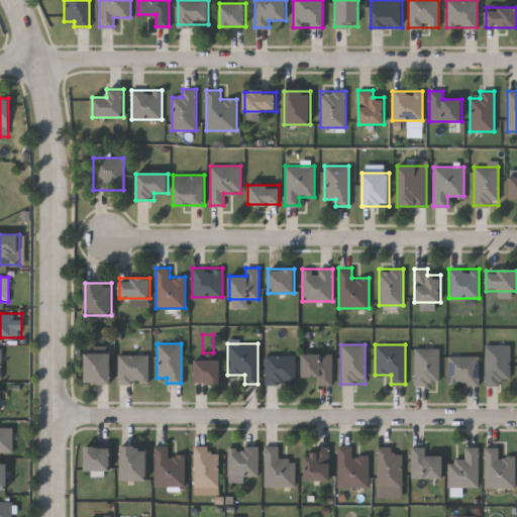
[(484,385),(484,344),(509,344),(509,379),(501,379),(501,385),(484,385)]
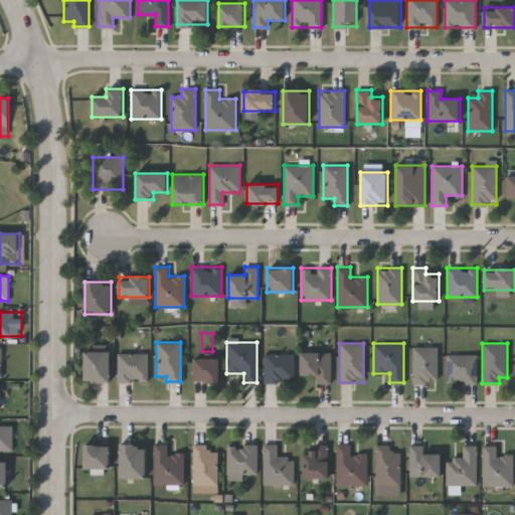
[(437,346),(437,382),(411,382),(411,346),(437,346)]
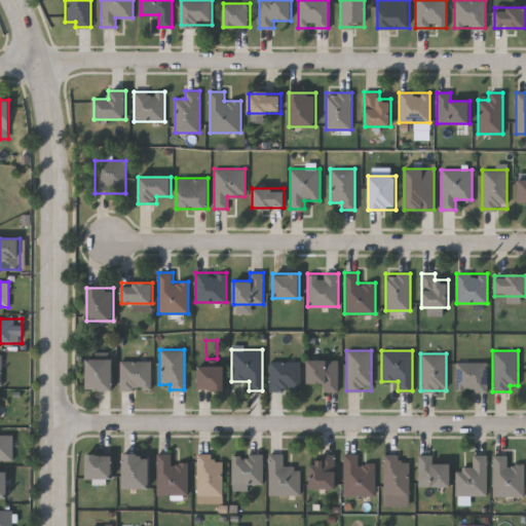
[(85,389),(85,358),(113,358),(113,389),(85,389)]
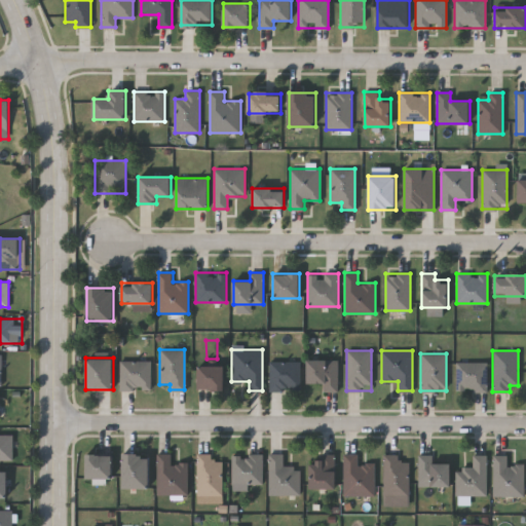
[(307,382),(307,360),(337,360),(337,390),(324,390),(324,382),(307,382)]
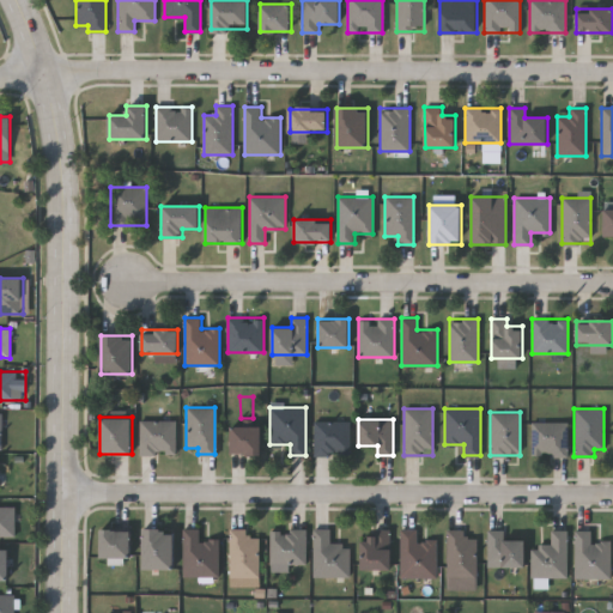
[(140,454),(140,420),(175,420),(175,454),(140,454)]
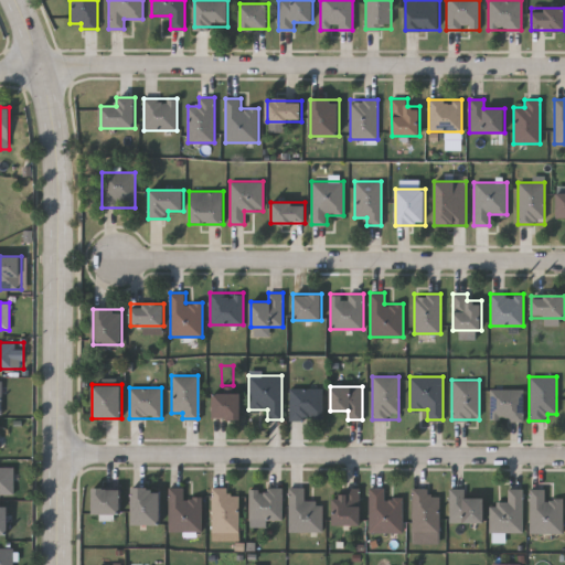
[(289,418),(289,387),(321,387),(321,418),(289,418)]
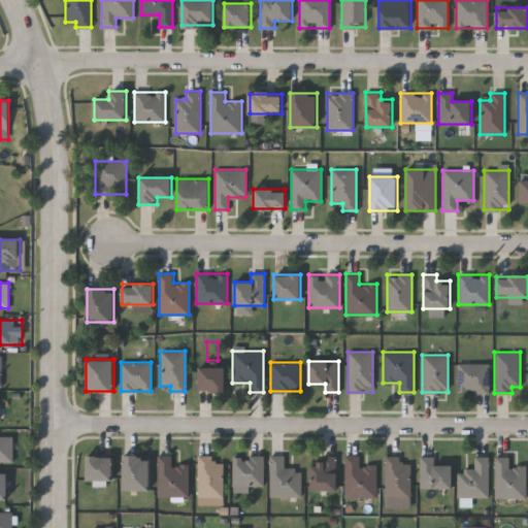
[(457,363),(488,363),(488,392),(457,392),(457,363)]
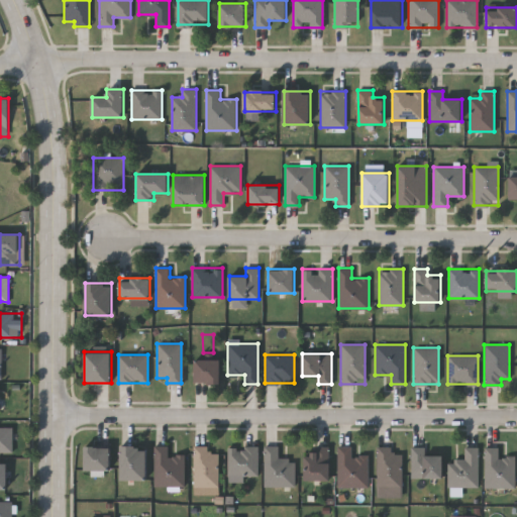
[(219,382),(194,382),(194,358),(219,358),(219,382)]
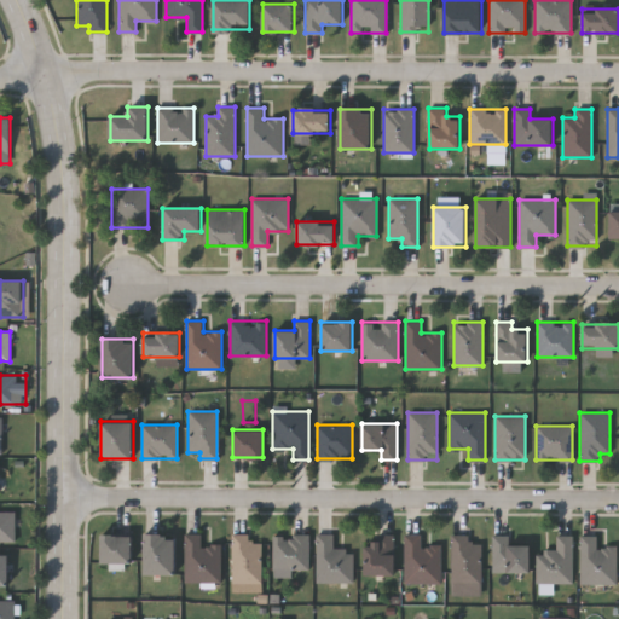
[(0,539),(0,510),(15,510),(15,539),(0,539)]
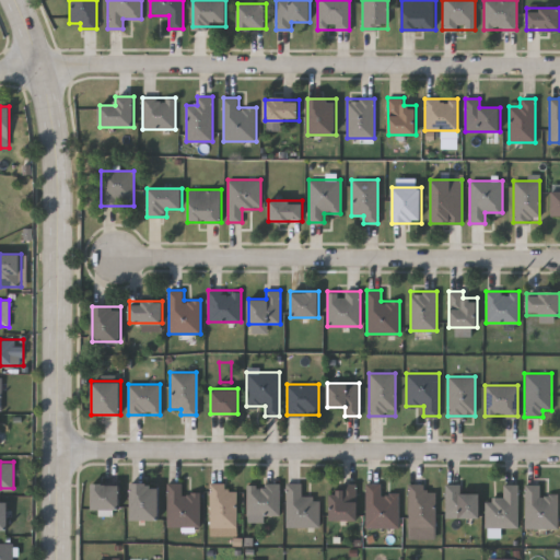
[(159,518),(130,518),(130,481),(159,482),(159,518)]
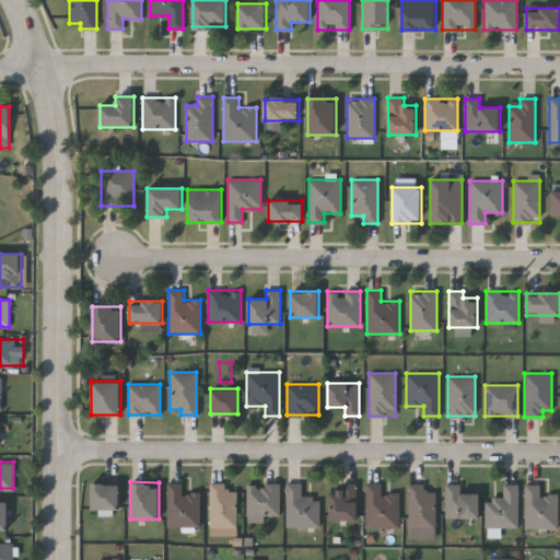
[(92,508),(92,482),(119,482),(119,508),(92,508)]
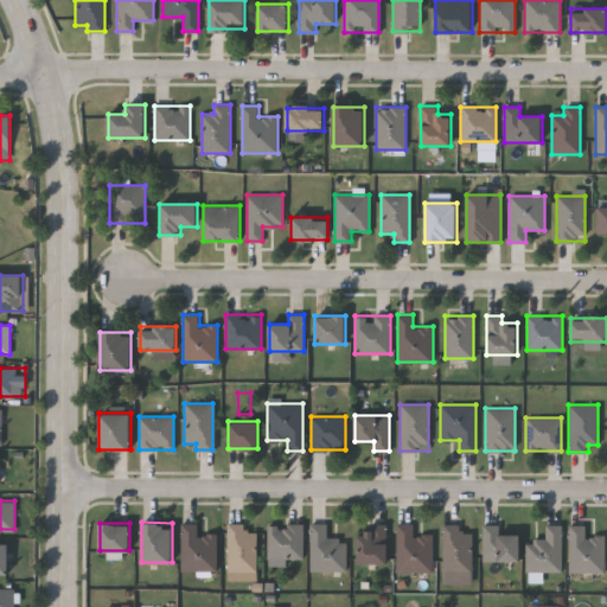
[(180,570),(180,523),(197,523),(197,534),(216,534),(216,570),(180,570)]
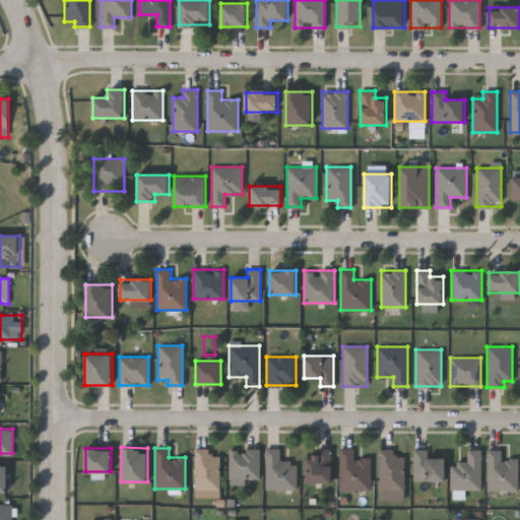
[(210,448),(210,455),(218,455),(218,489),(194,489),(194,448),(210,448)]
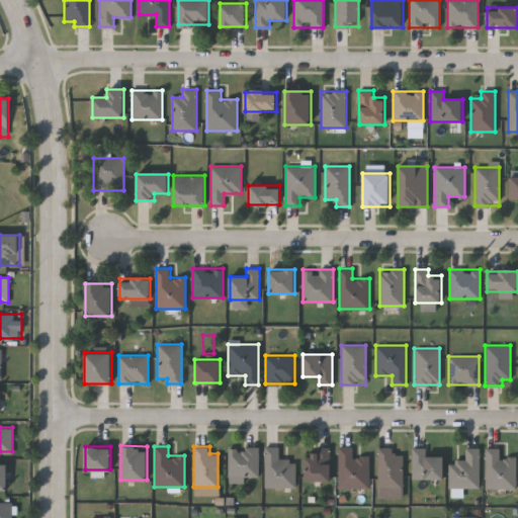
[(264,487),(264,446),(278,446),(278,458),(294,458),(294,487),(264,487)]
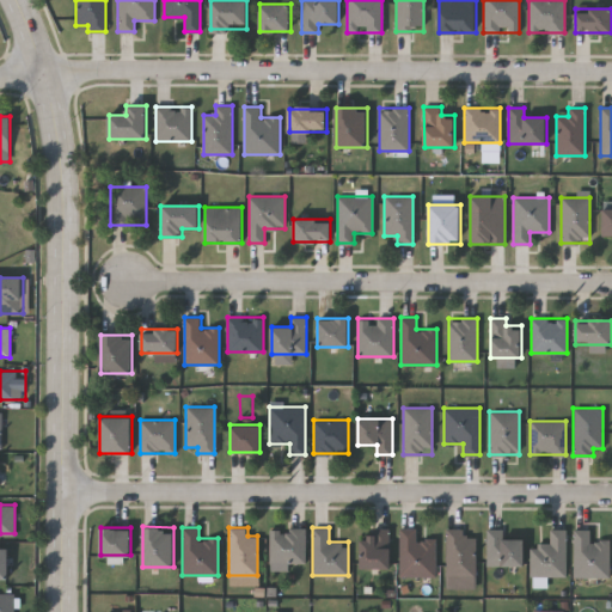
[(305,528),(305,563),(269,563),(269,528),(305,528)]
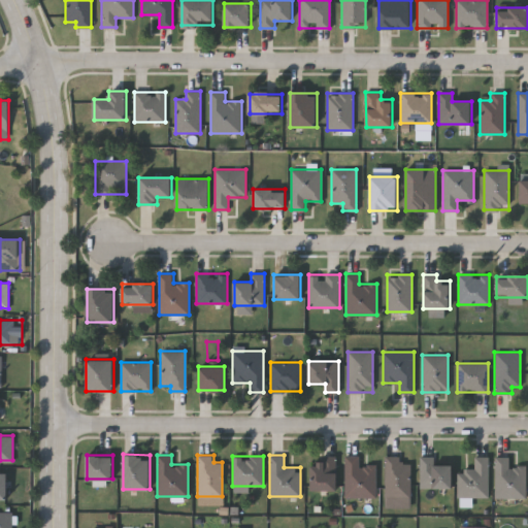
[(310,464),(320,464),(320,456),(336,456),(336,489),(310,489),(310,464)]
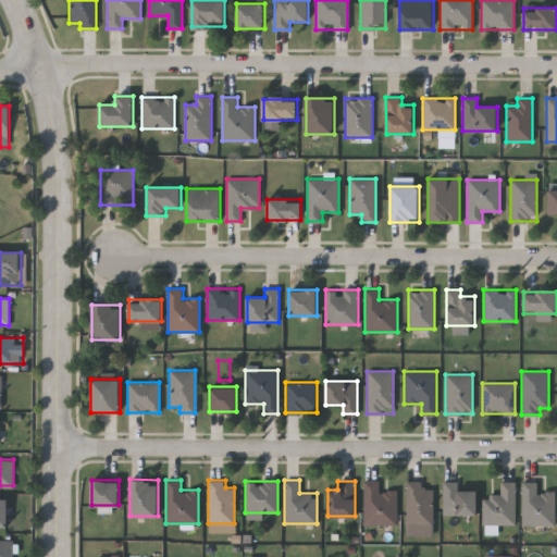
[(422,481),(422,489),(432,489),(432,524),(406,524),(406,481),(422,481)]
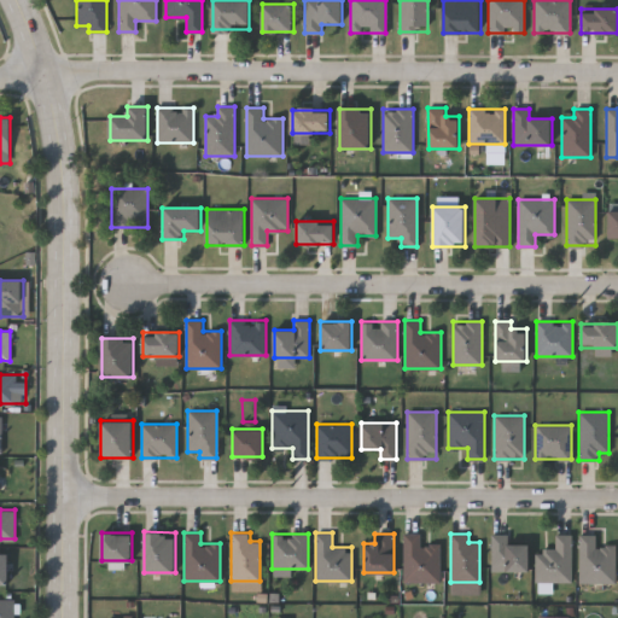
[(529,571),(491,571),(491,534),(507,534),(507,543),(529,543),(529,571)]
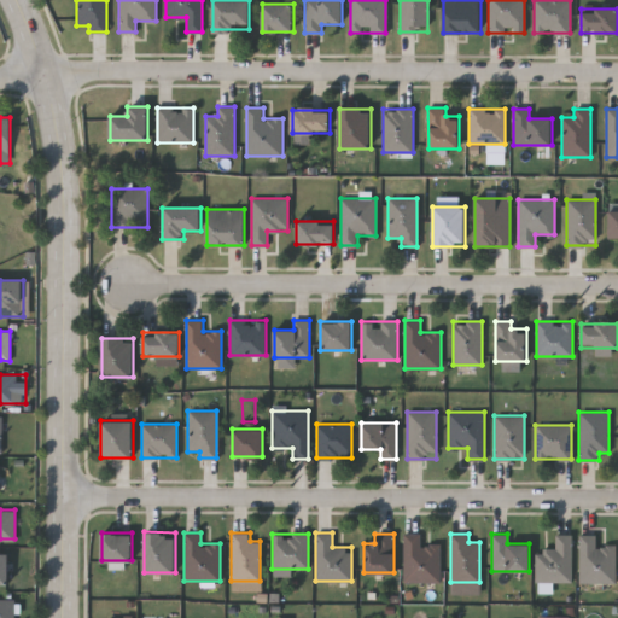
[(571,581),(535,581),(535,549),(554,549),(554,534),(571,534),(571,581)]
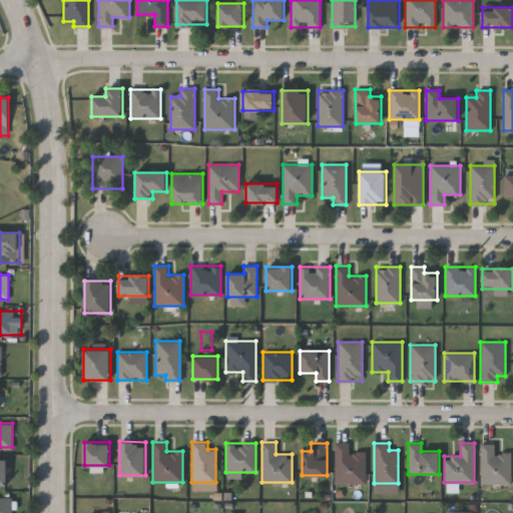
[(480,483),(480,443),(494,443),(494,453),(510,453),(510,483),(480,483)]
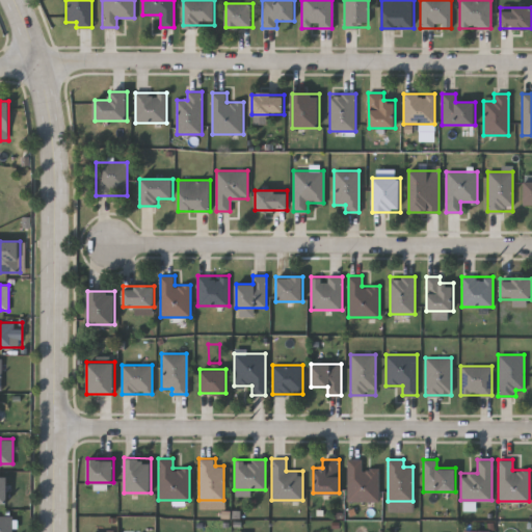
[(378,501),(347,501),(347,460),(361,460),(361,470),(378,470),(378,501)]
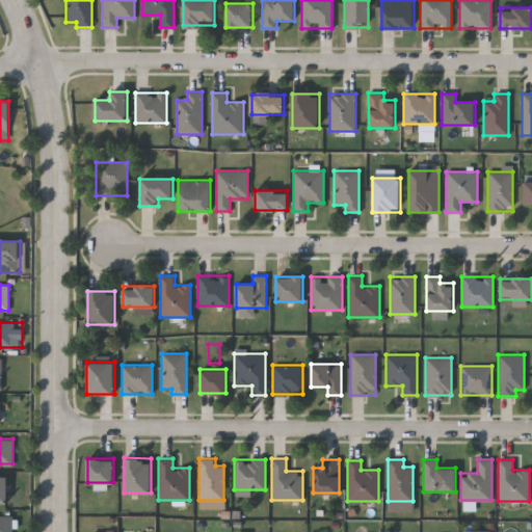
[(0,504),(7,504),(8,478),(0,478),(0,504)]
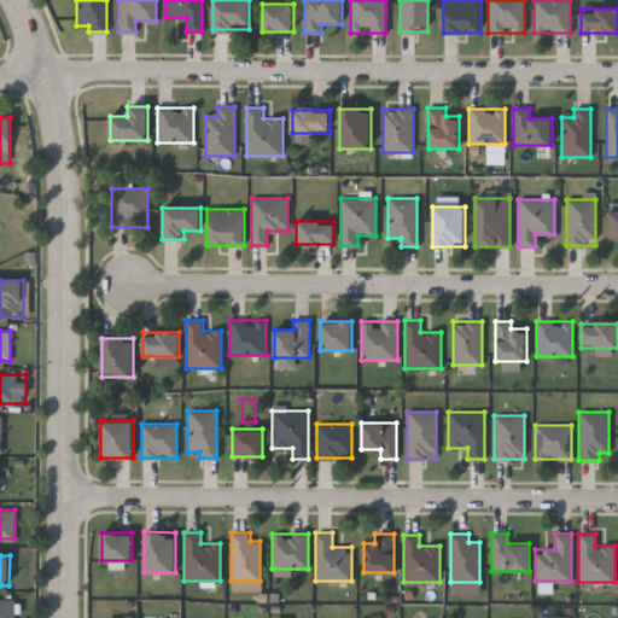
[(0,617),(0,598),(13,598),(13,617),(0,617)]
